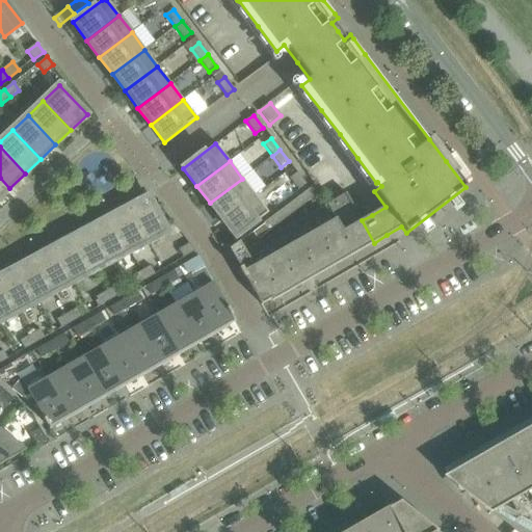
[(306,184),(297,173),(290,179),(298,190),(306,184)]
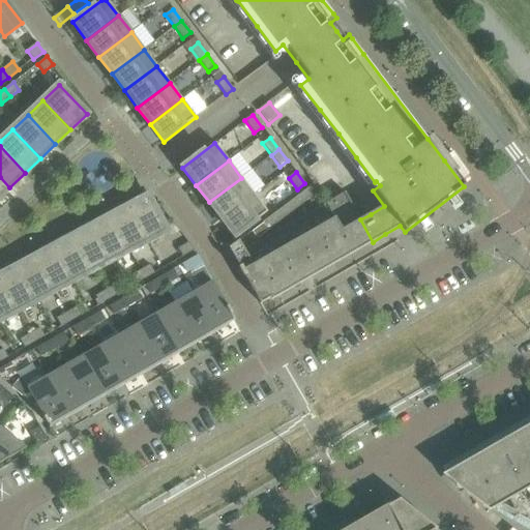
[(0,196),(9,187),(0,177),(0,196)]
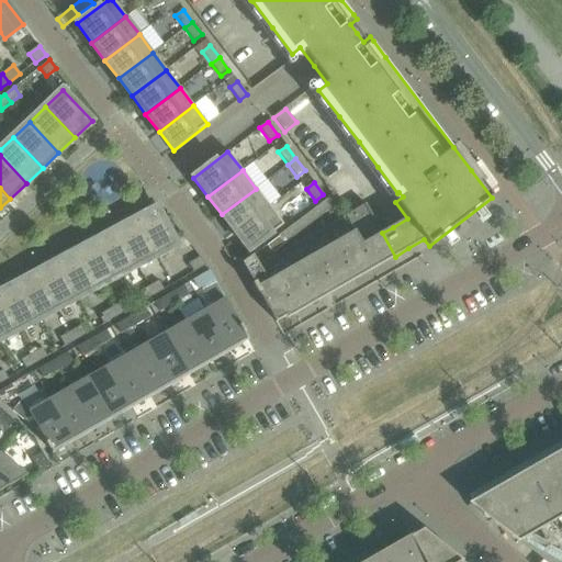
[(235,232),(269,206),(256,189),(222,214),(235,232)]
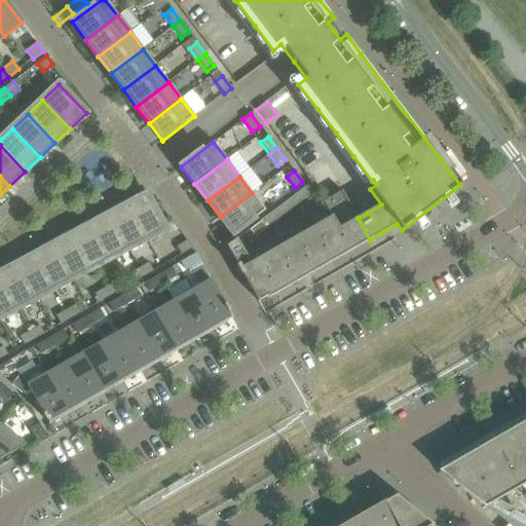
[(305,198),(315,191),(310,184),(300,191),(305,198)]
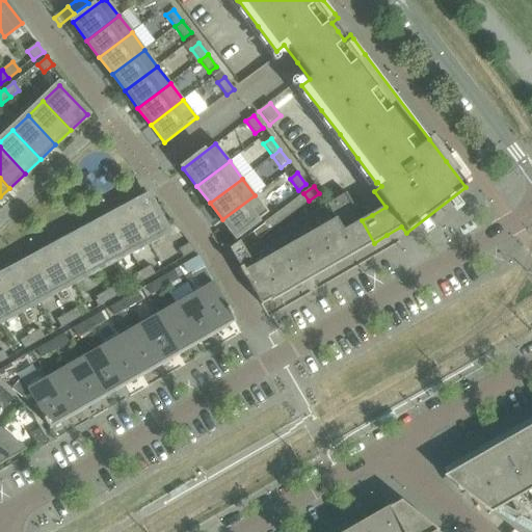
[(313,277),(354,254),(374,243),(362,220),(346,193),(244,251),(239,242),(230,249),(241,268),(239,269),(244,278),(245,277),(261,306),(271,299),(272,301),(304,283),(303,281),(312,275),(313,277)]
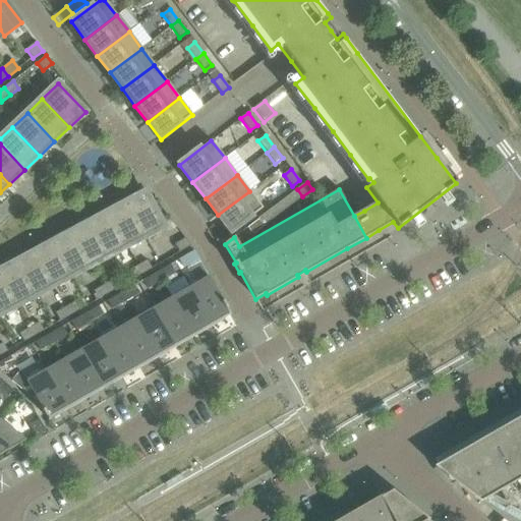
[(293,204),(302,196),(297,189),(287,196),(293,204)]
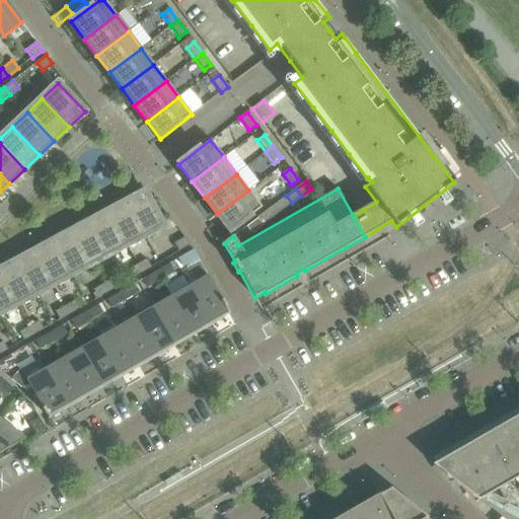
[(230,231),(262,208),(248,191),(217,214),(230,231)]
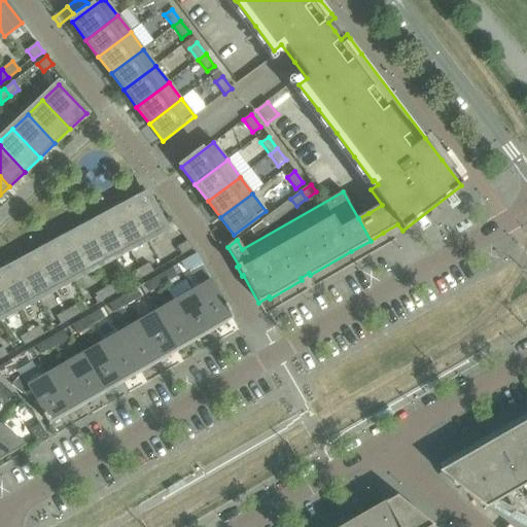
[(166,230),(147,195),(128,205),(147,240),(166,230)]
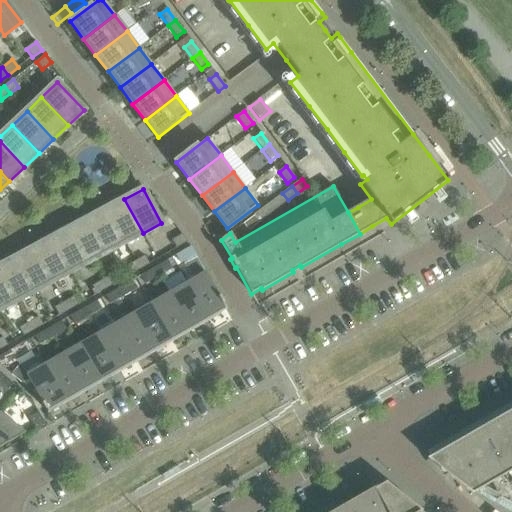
[(278,207),(288,200),(282,193),(273,200),(278,207)]
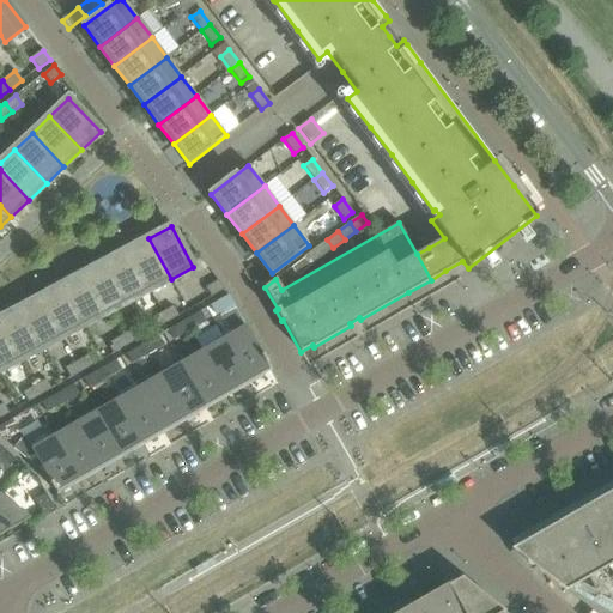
[(171,279),(149,238),(127,250),(150,291),(171,279)]
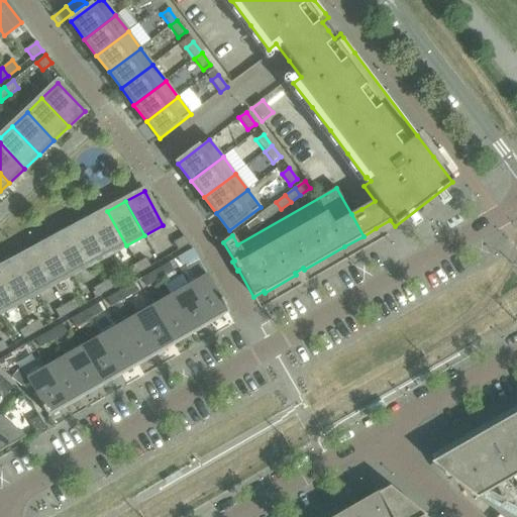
[(271,217),(281,209),(276,202),(266,210),(271,217)]
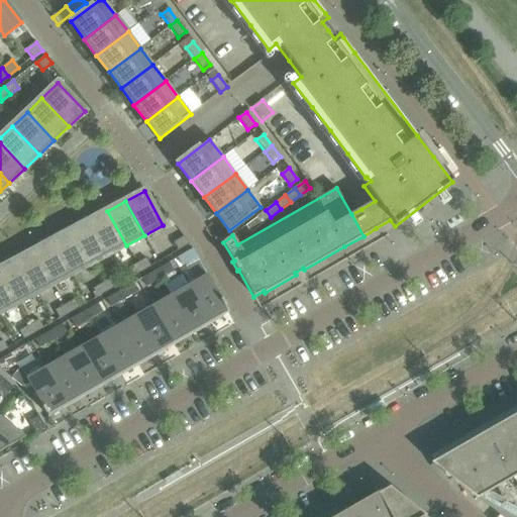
[(262,224),(271,217),(266,210),(256,217),(262,224)]
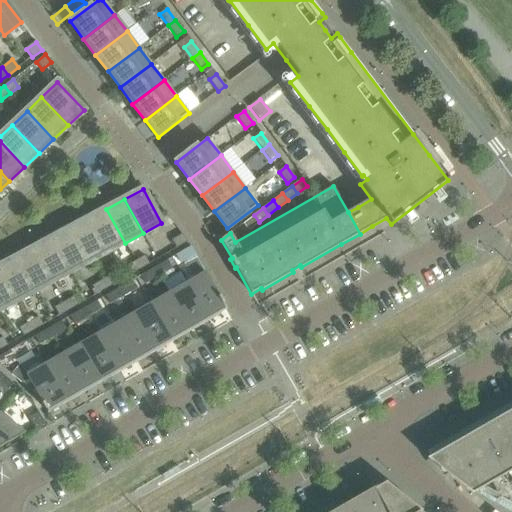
[(125,243),(106,209),(88,218),(107,253),(125,243)]
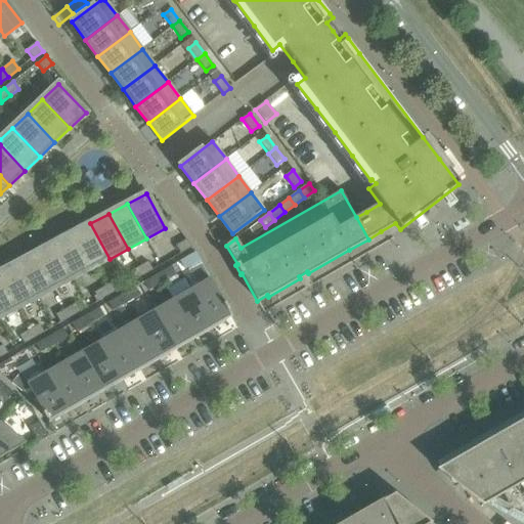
[(110,259),(90,223),(72,233),(91,268),(110,259)]
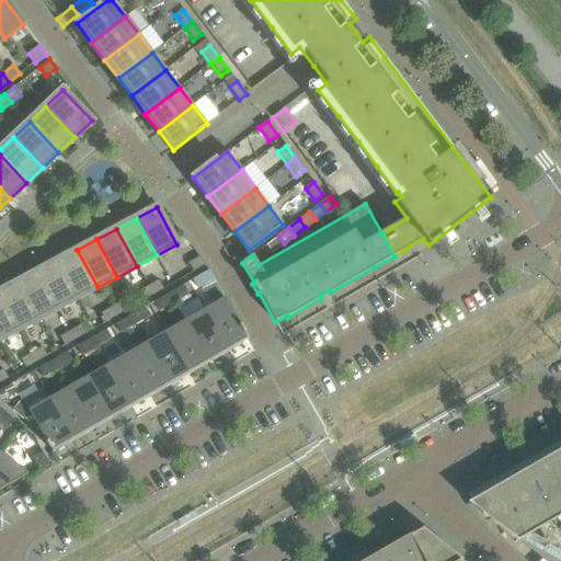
[(98,287),(77,250),(57,261),(78,298),(98,287)]
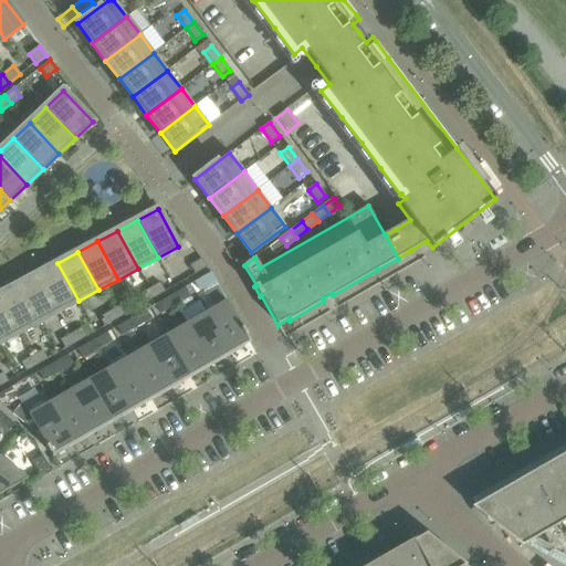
[(207,268),(201,259),(190,265),(195,274),(207,268)]
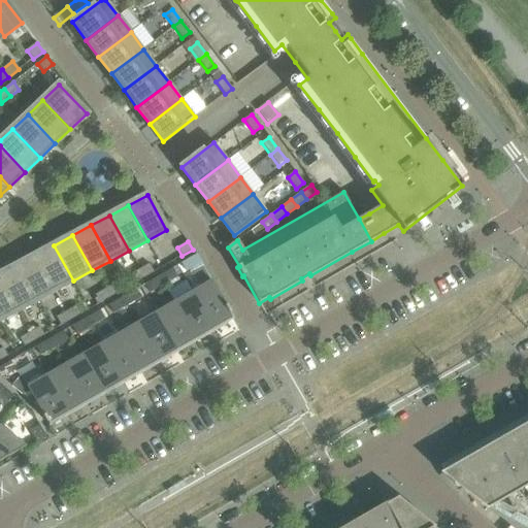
[(73,281),(54,245),(35,255),(55,291),(73,281)]
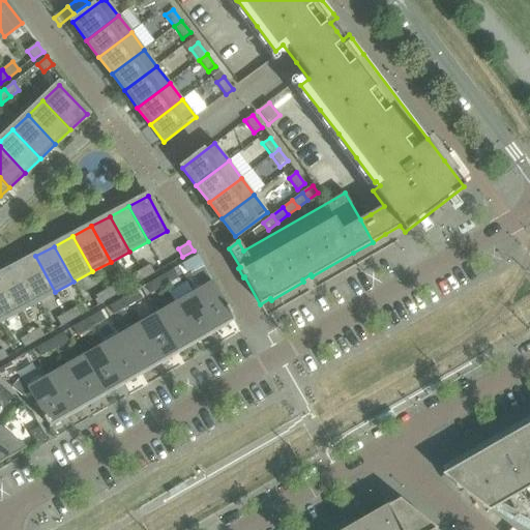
[(55,292),(35,256),(17,266),(36,302),(55,292)]
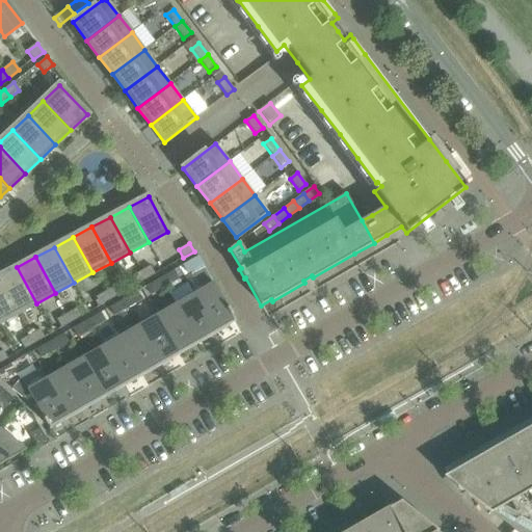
[(188,274),(203,265),(197,257),(183,265),(188,274)]
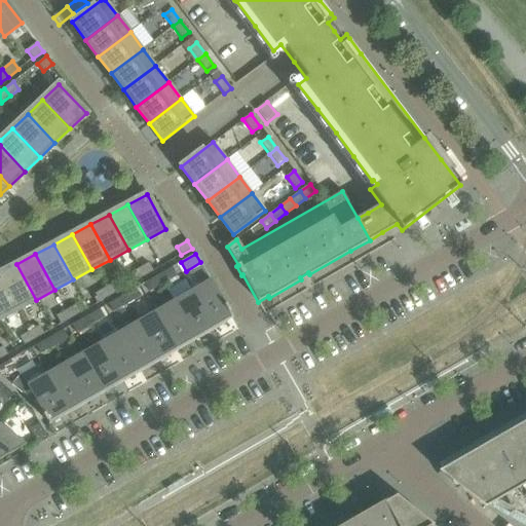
[(153,271),(148,263),(139,269),(143,276),(153,271)]
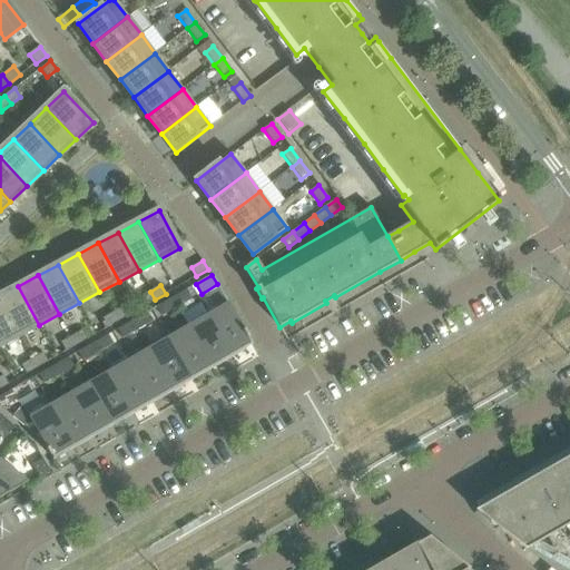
[(39,325),(18,286),(0,295),(0,301),(19,335),(39,325)]
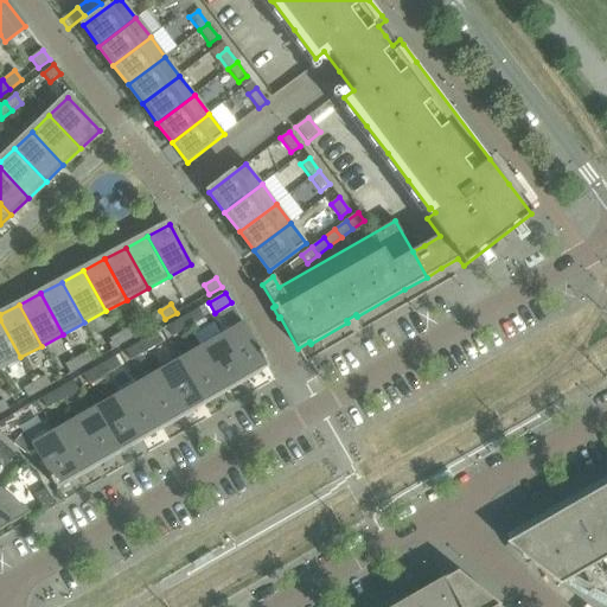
[(204,319),(199,308),(183,318),(189,327),(204,319)]
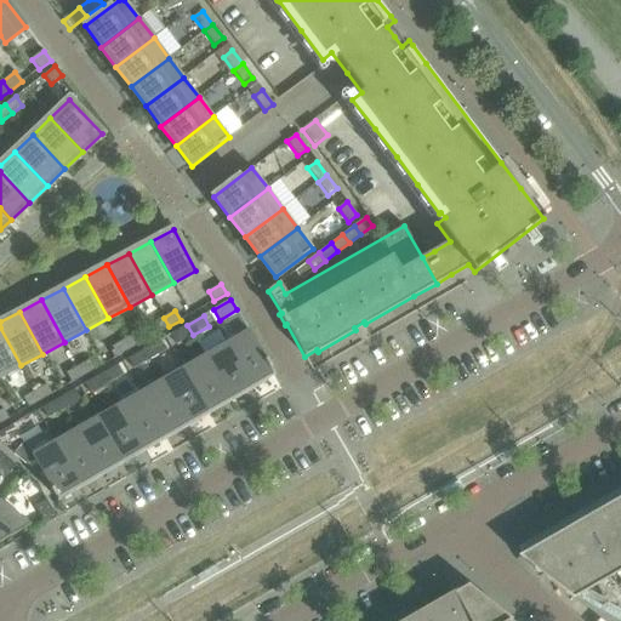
[(169,326),(164,318),(152,324),(158,334),(169,326)]
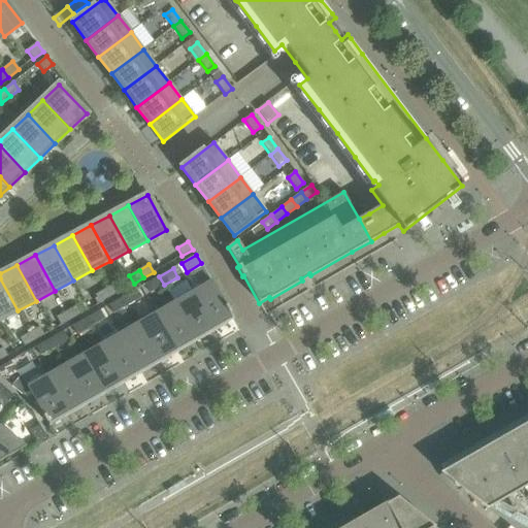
[(164,285),(159,276),(144,285),(150,293),(164,285)]
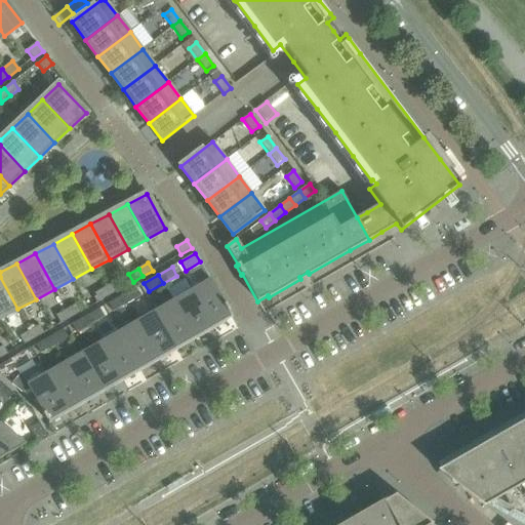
[(0,318),(17,309),(0,277),(0,318)]
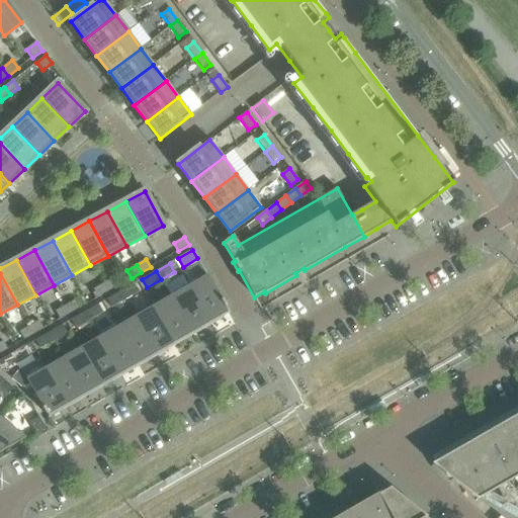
[(222,300),(207,276),(189,286),(211,324),(226,316),(229,314),(226,308),(227,307),(223,300),(222,300)]
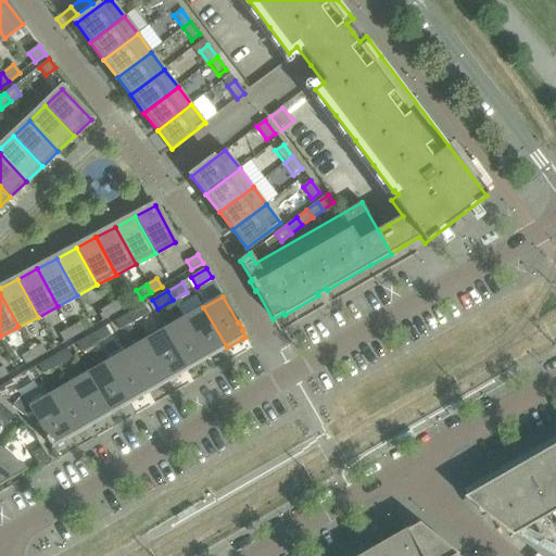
[(123,308),(118,300),(108,306),(113,315),(123,308)]
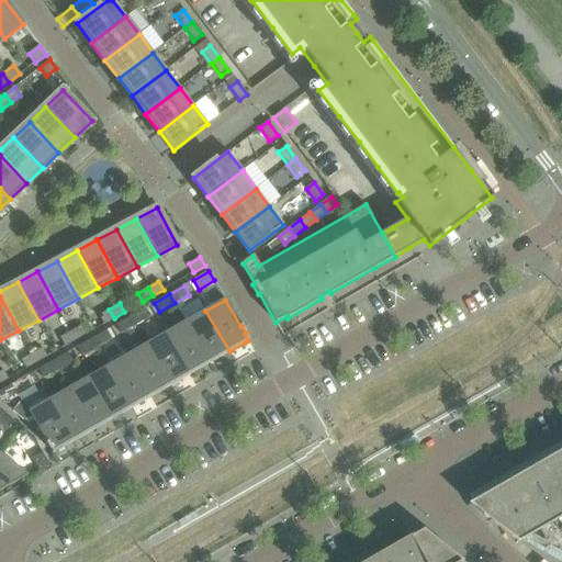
[(150,317),(145,307),(131,316),(135,326),(150,317)]
